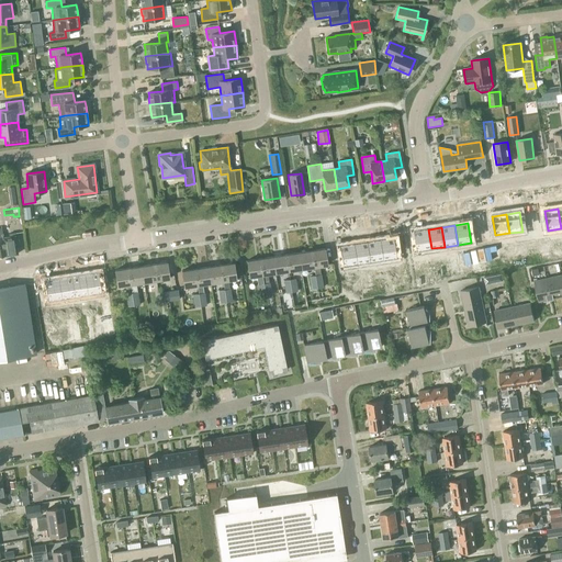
[(0,255),(18,253),(14,234),(9,234),(9,236),(2,237),(1,228),(0,228),(0,255)]
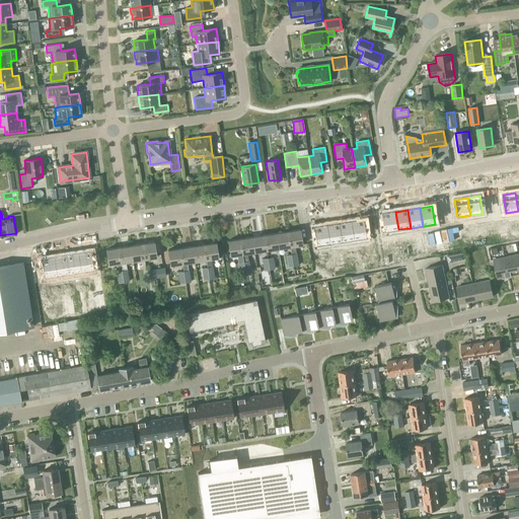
[(395,212),(383,214),(385,227),(386,231),(398,229),(395,212)]
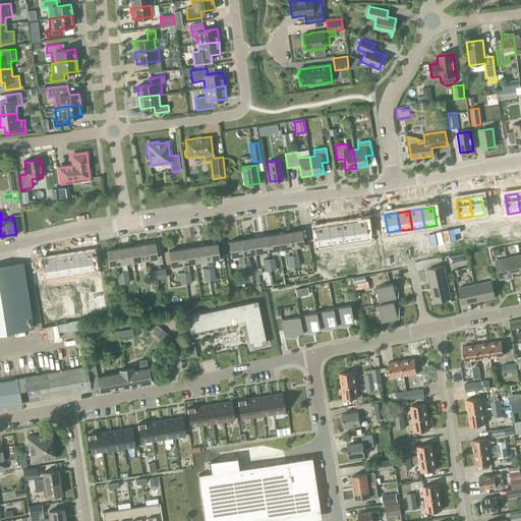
[(502,221),(504,238),(513,237),(511,219),(502,221)]
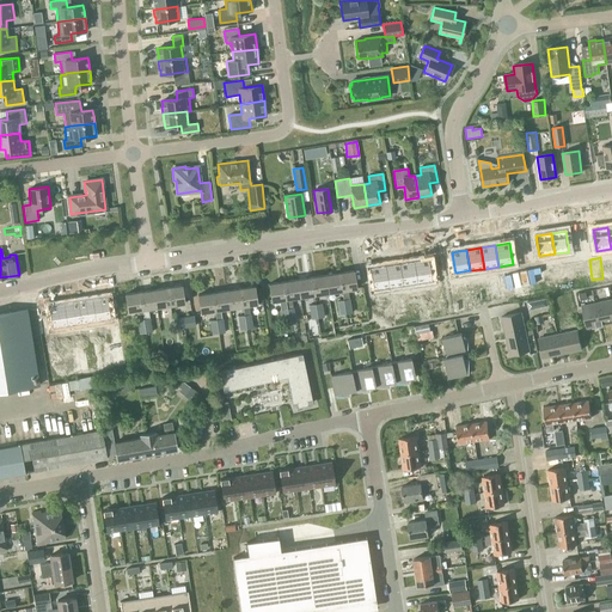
[(415,262),(414,262),(417,282),(430,280),(432,280),(428,259),(415,262)]
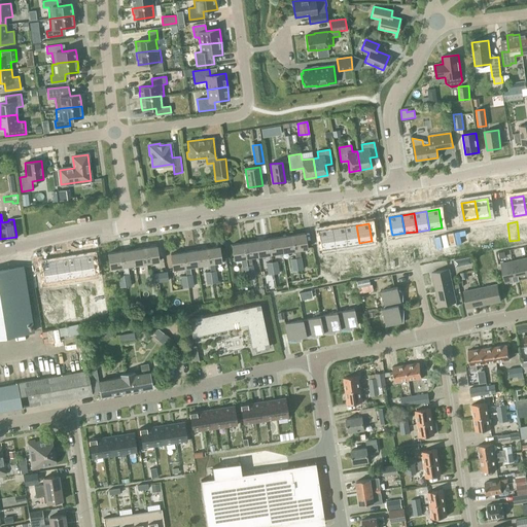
[(442,235),(443,254),(457,254),(456,233),(464,233),(463,223),(447,224),(448,235),(442,235)]
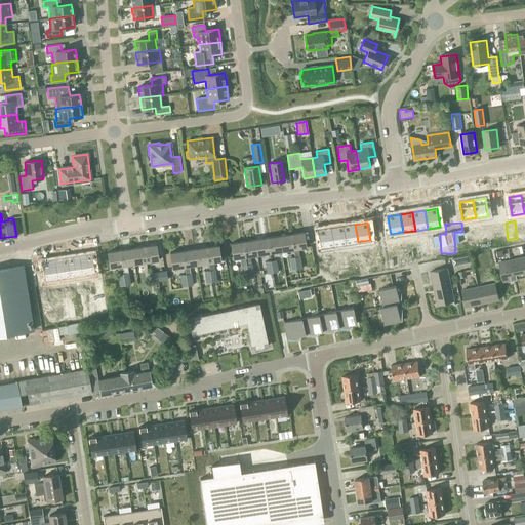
[(342,227),(346,244),(358,242),(355,225),(342,227)]
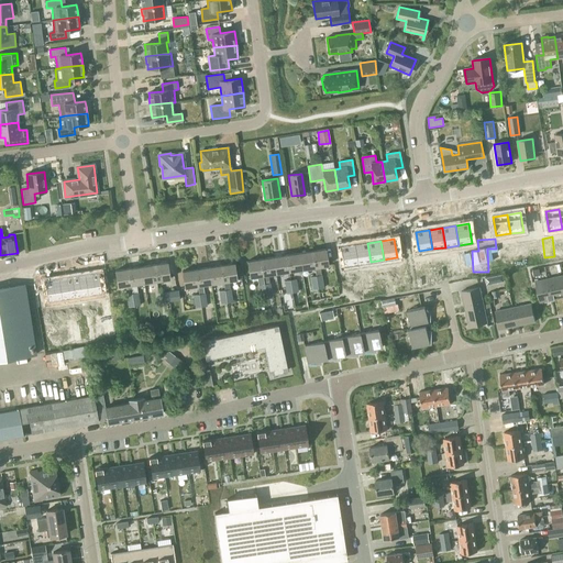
[(367,243),(354,244),(357,264),(371,262),(367,243)]
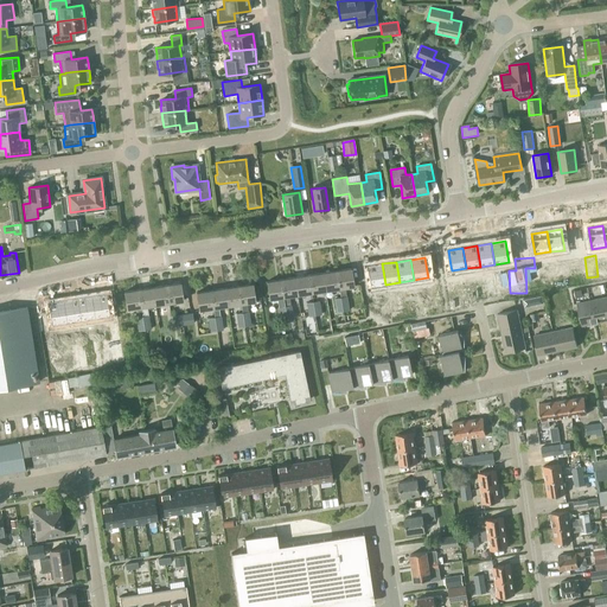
[(382,263),(368,266),(371,287),(385,285),(382,263)]
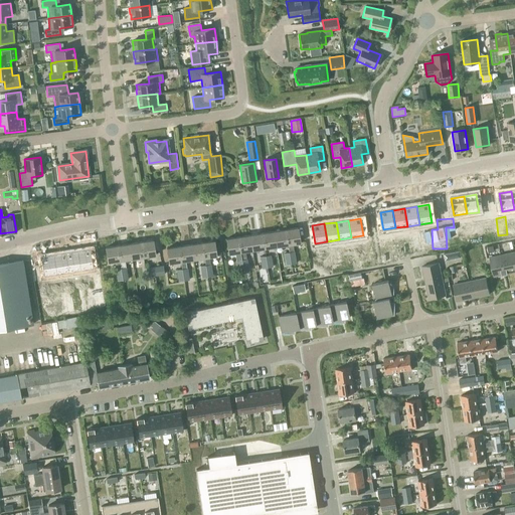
[(288,244),(300,242),(298,228),(286,230),(288,244)]
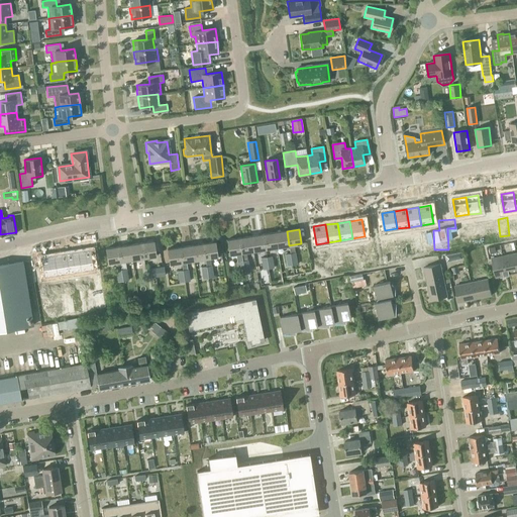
[(277,247),(289,245),(287,231),(275,233),(277,247)]
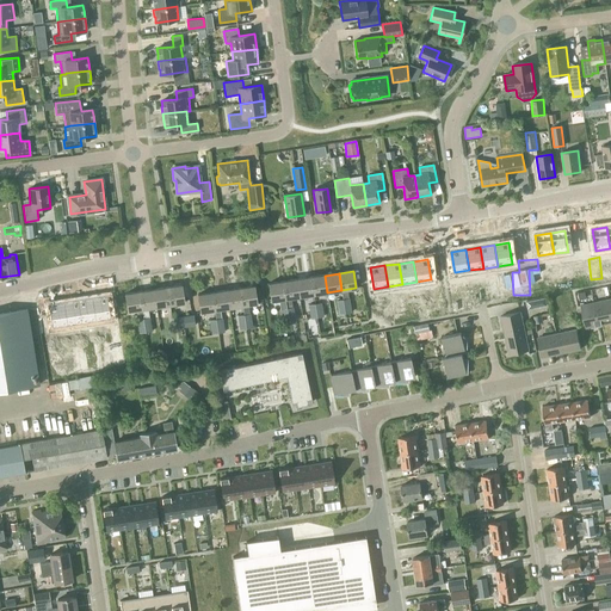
[(314,295),(327,292),(325,276),(310,277),(314,295)]
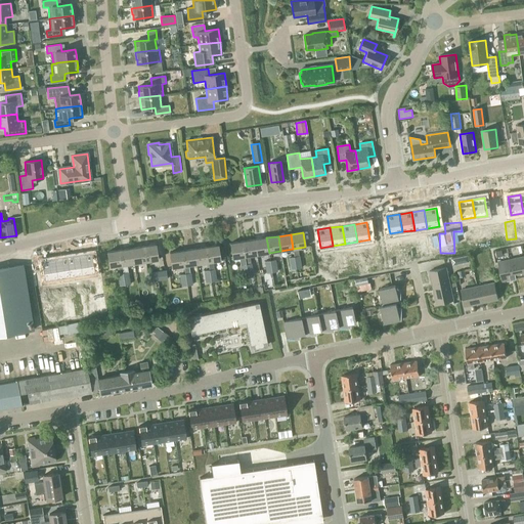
[(257,255),(269,253),(266,237),(255,239),(257,255)]
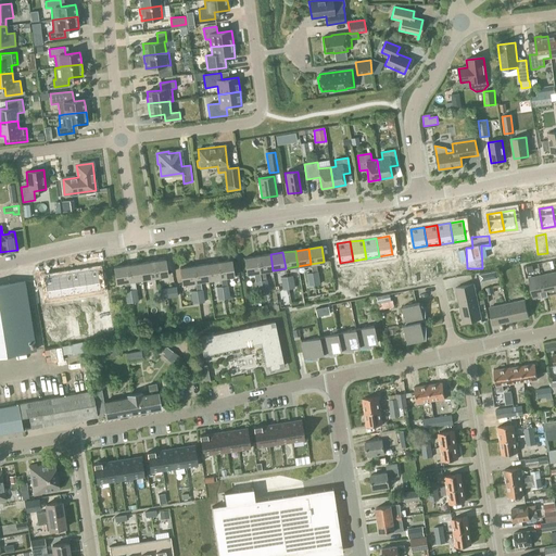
[(268,292),(267,287),(265,272),(273,270),(270,254),(257,256),(260,273),(261,281),(263,293),(268,292)]
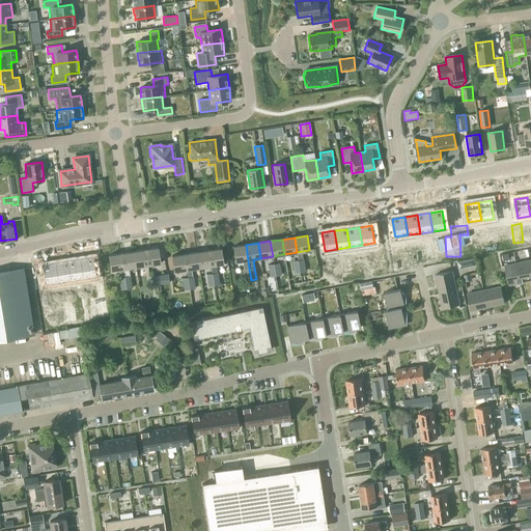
[(248,260),(246,245),(233,247),(235,262),(248,260)]
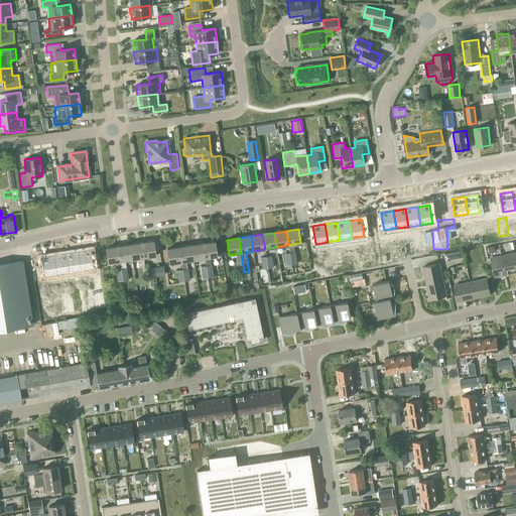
[(143,257),(155,255),(152,241),(140,243),(143,257)]
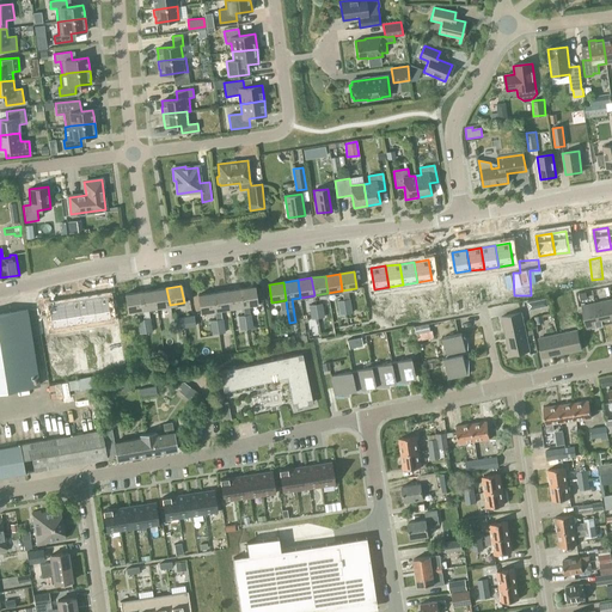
[(249,306),(257,305),(255,287),(240,289),(243,306),(244,316),(246,329),(246,330),(252,329),(249,306)]
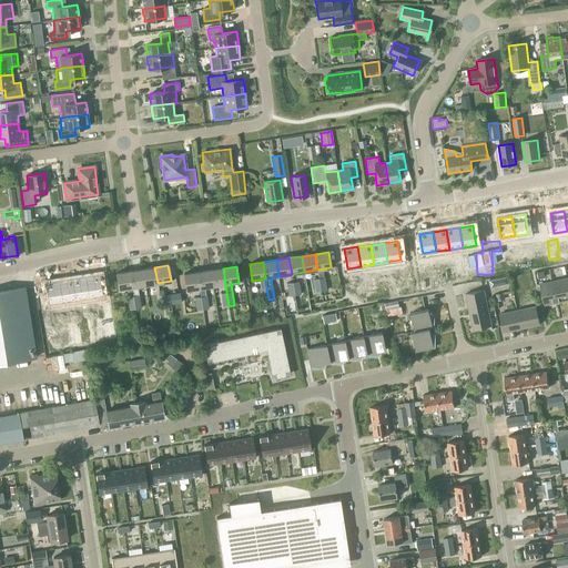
[(144,285),(158,283),(154,267),(142,270),(144,285)]
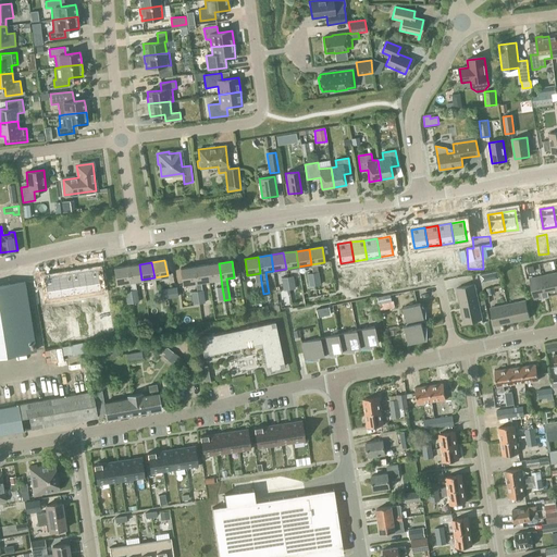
[(215,280),(221,279),(219,263),(206,264),(208,281),(215,280)]
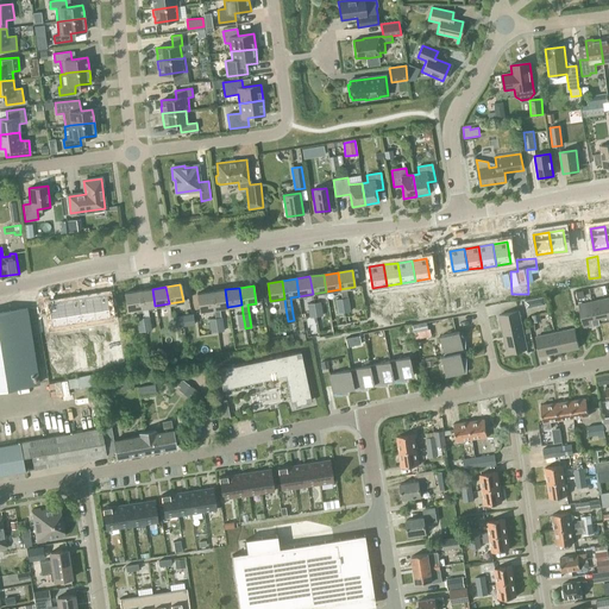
[(150,327),(149,321),(148,316),(149,316),(148,307),(155,306),(152,289),(138,292),(140,308),(142,308),(143,315),(144,328),(150,327)]
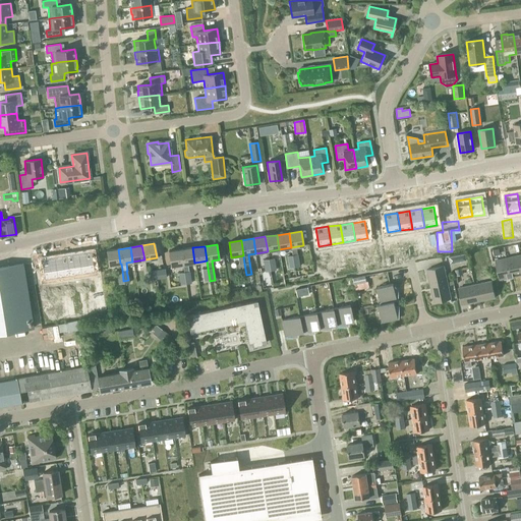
[(190,284),(187,264),(194,263),(192,247),(180,249),(182,265),(183,265),(184,273),(185,285),(190,284)]
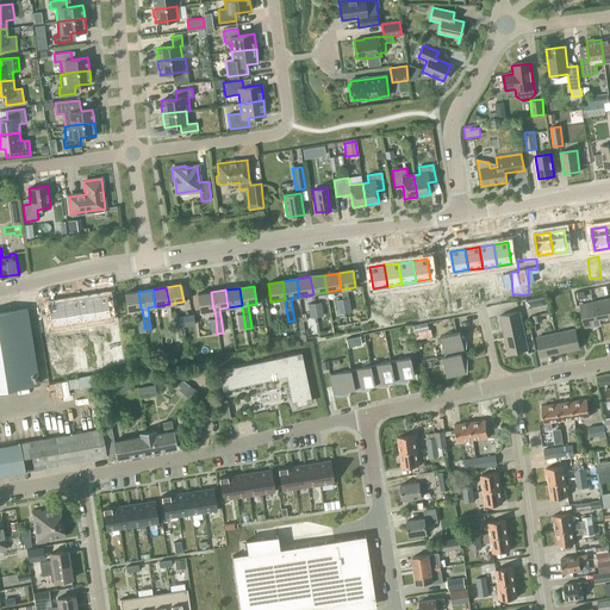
[(126,311),(141,309),(138,292),(124,293),(126,311)]
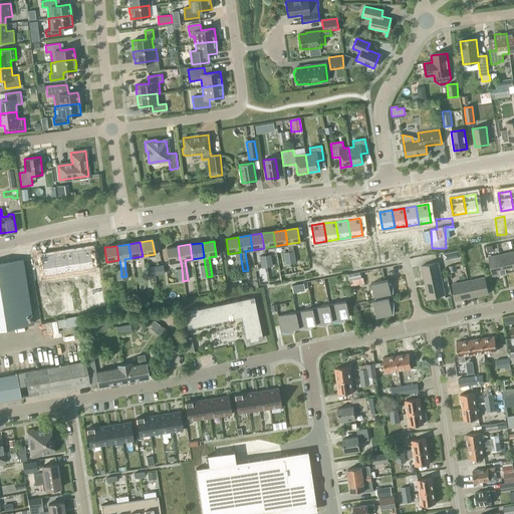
[(168,263),(180,261),(178,246),(166,248),(168,263)]
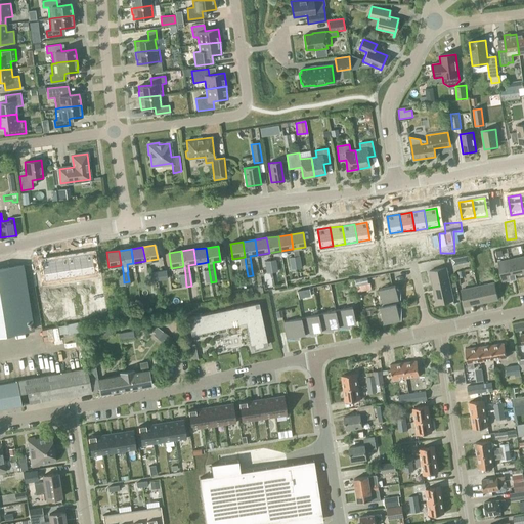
[(80,257),(78,257),(81,275),(93,273),(91,255),(80,257)]
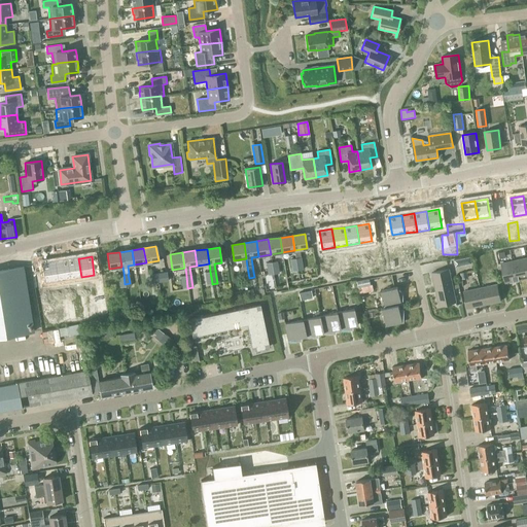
[(470,256),(462,258),(463,265),(472,262),(470,256)]
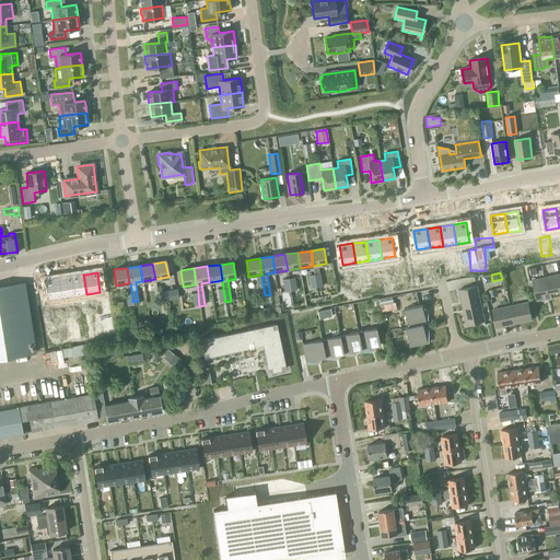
[(71,276),(70,277),(73,295),(86,294),(83,275),(71,276)]
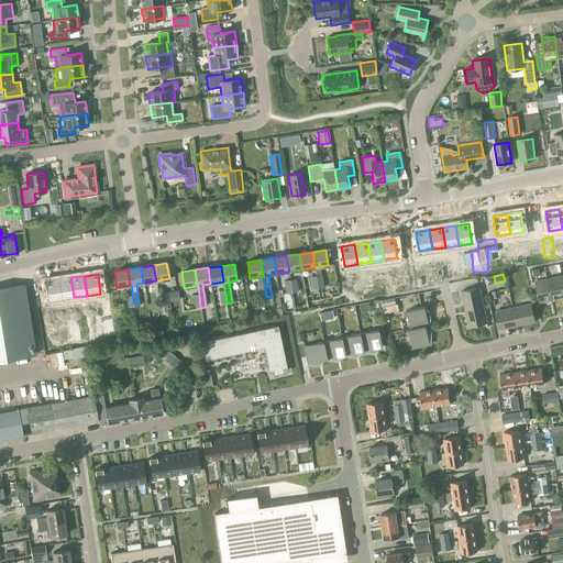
[(552,300),(562,297),(559,277),(548,279),(552,300)]
